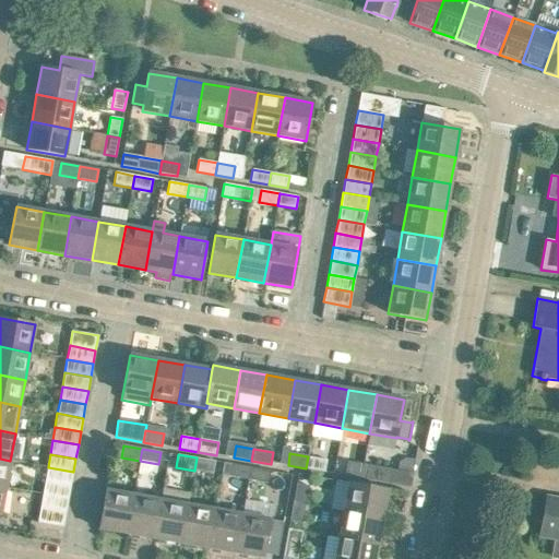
[(324,472),(326,460),(308,456),(306,468),(324,472)]
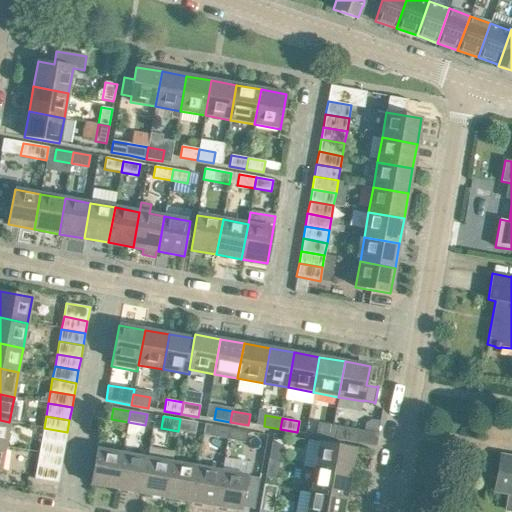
[(195,434),(197,422),(180,419),(178,431),(195,434)]
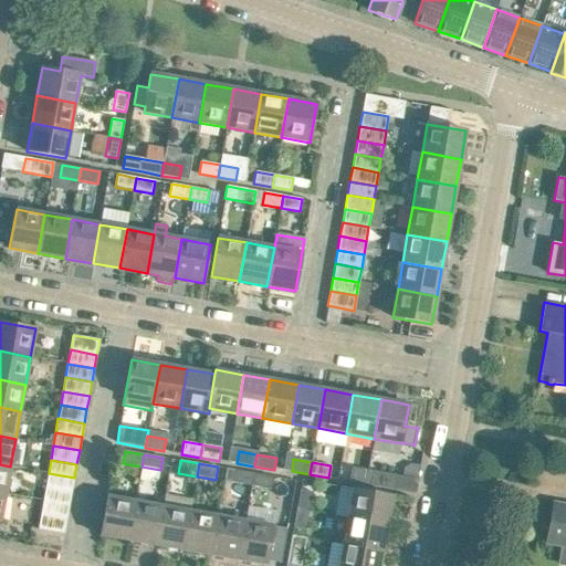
[(404,468),(402,477),(418,480),(420,465),(411,463),(404,468)]
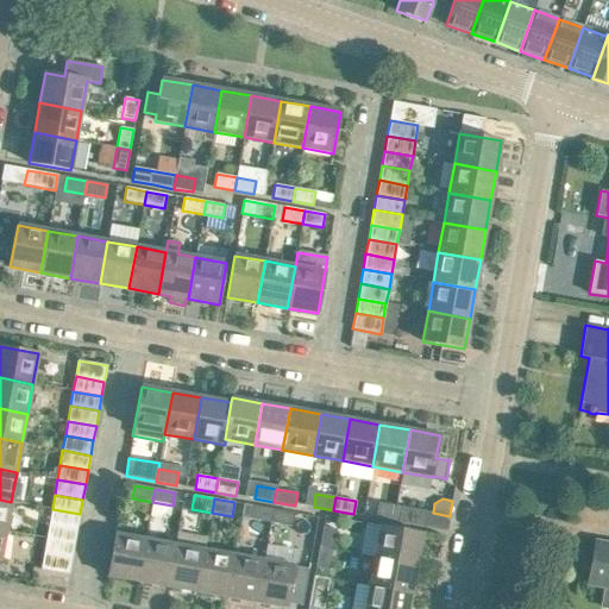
[(0,529),(6,532),(11,502),(0,500),(0,529)]
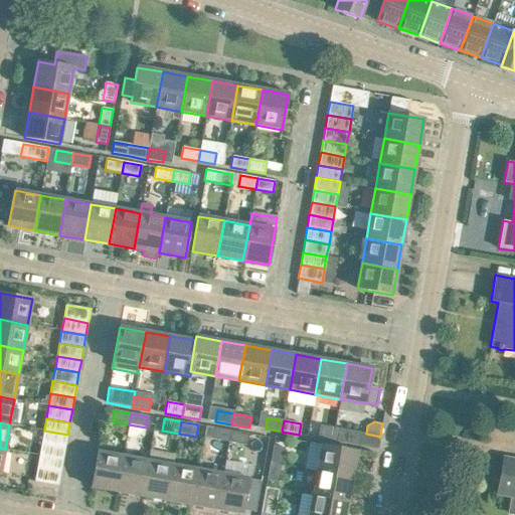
[(332,441),(334,427),(320,425),(318,439),(332,441)]
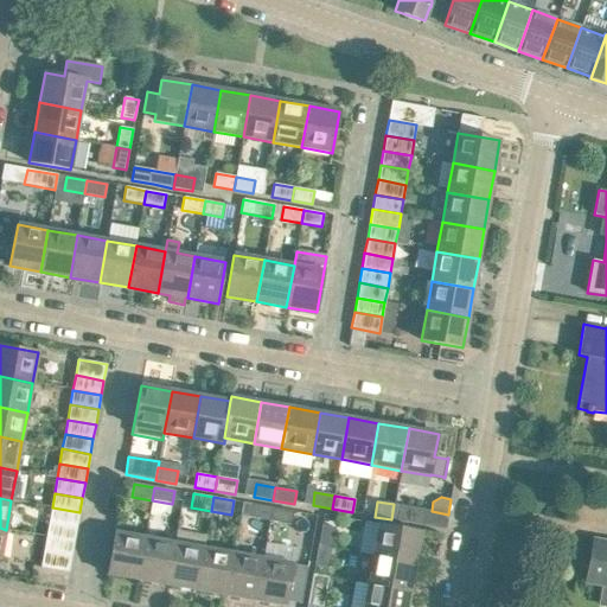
[(269,521),(272,508),(242,503),(240,516),(269,521)]
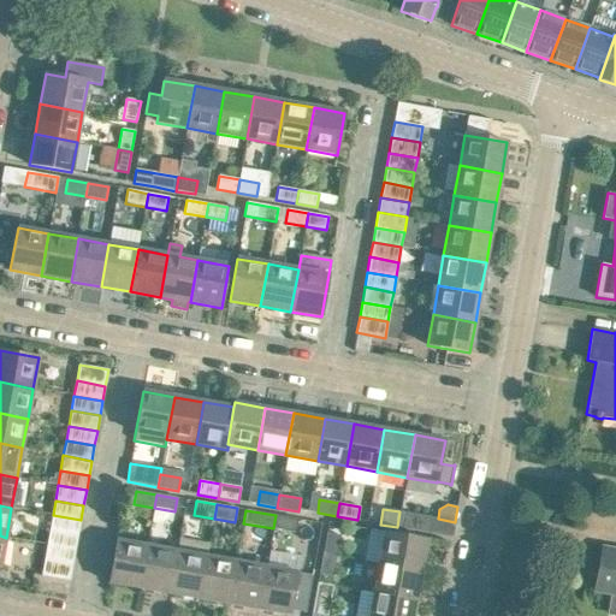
[(428,533),(431,517),(400,511),(397,527),(428,533)]
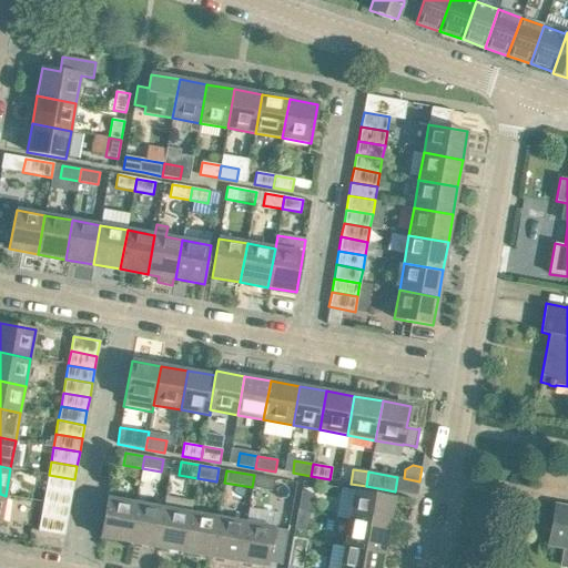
[(72,494),(74,479),(49,475),(46,488),(72,494)]
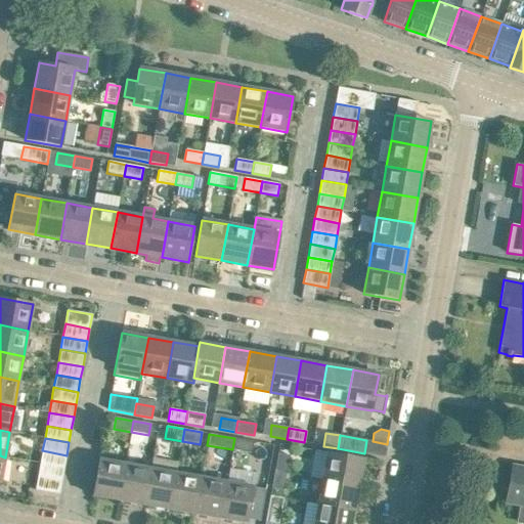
[(250,452),(252,441),(234,438),(232,449),(250,452)]
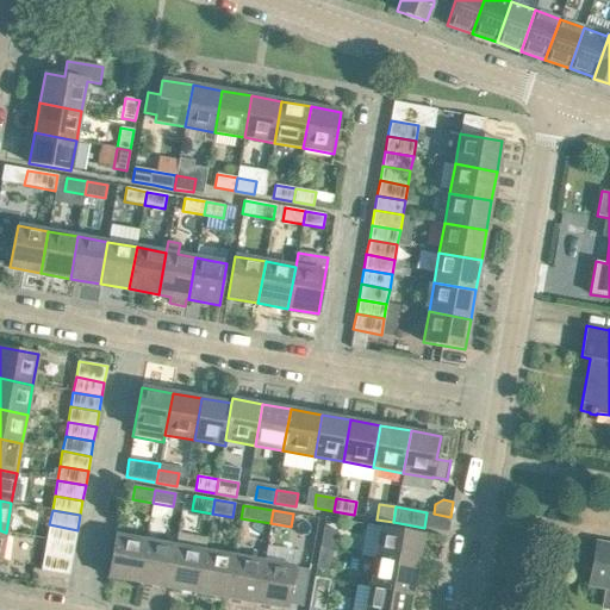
[(75,545),(78,530),(49,524),(47,540),(75,545)]
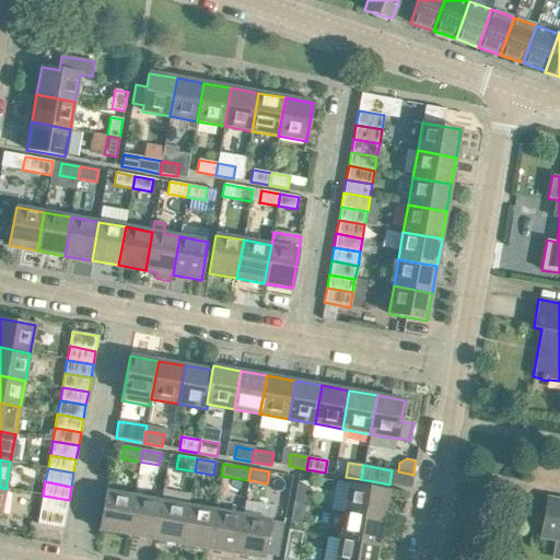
[(383,518),(388,491),(349,483),(345,512),(383,518)]
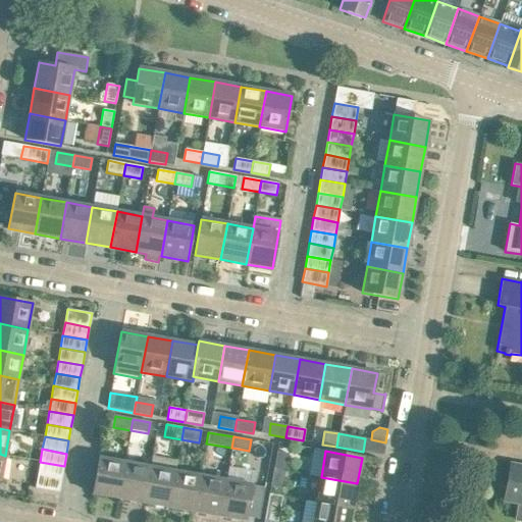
[(284,471),(288,454),(276,452),(273,469),(284,471)]
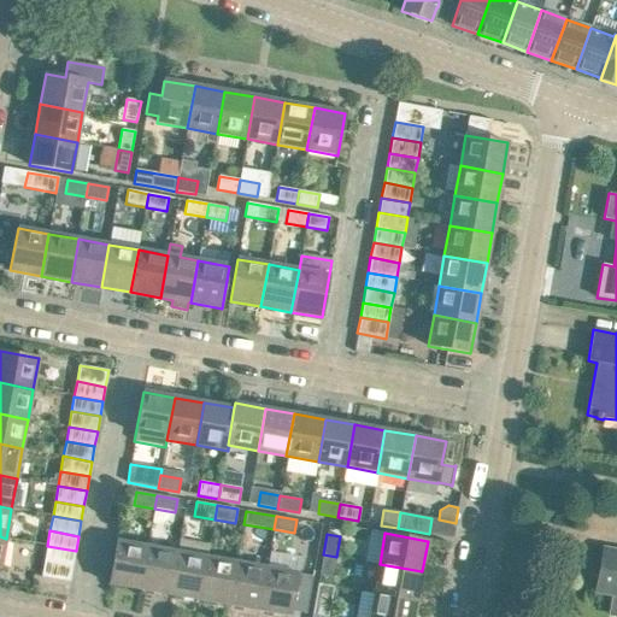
[(140,589),(147,547),(117,541),(109,583),(140,589)]
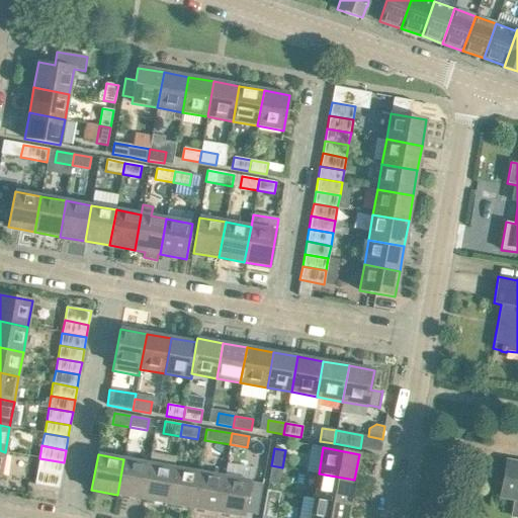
[(61,475),(64,462),(39,458),(37,470),(61,475)]
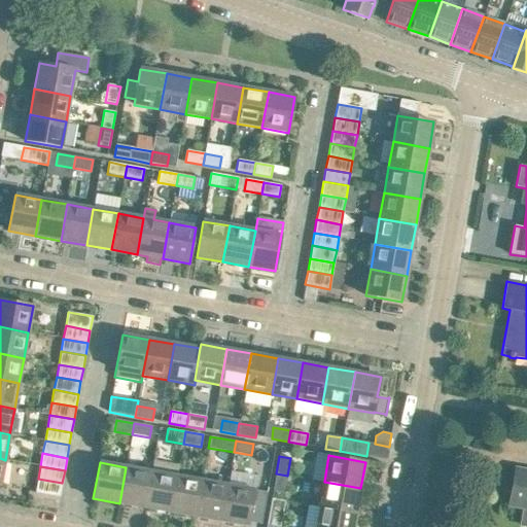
[(145,507),(151,471),(126,467),(119,503),(145,507)]
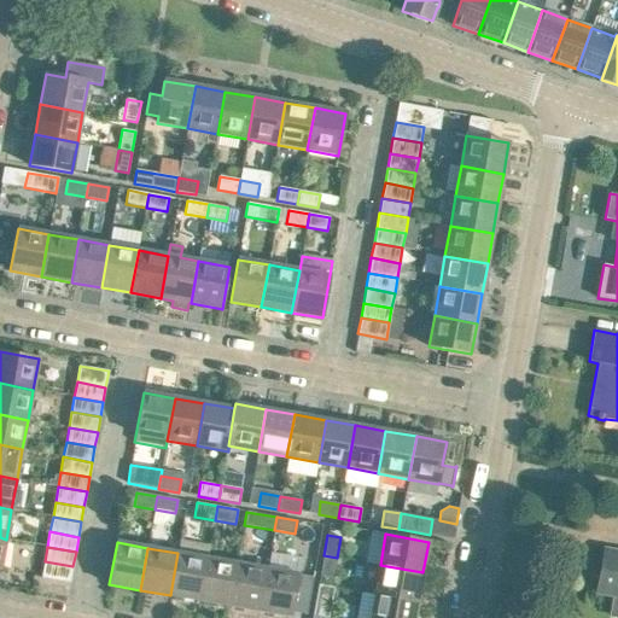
[(617,592),(617,552),(604,549),(596,593),(616,596),(616,593),(617,592)]
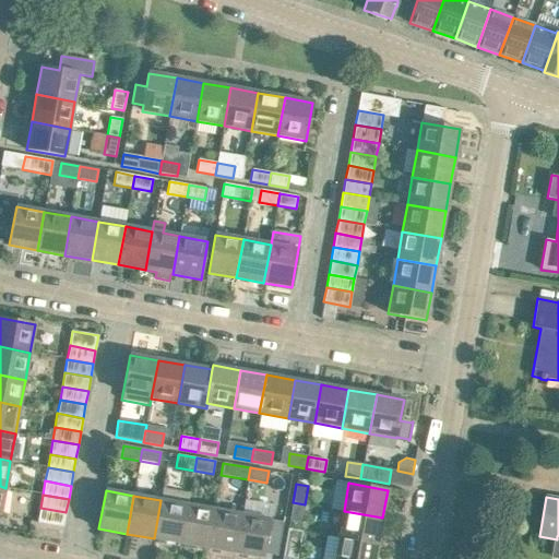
[(181,544),(188,506),(161,500),(154,538),(181,544)]
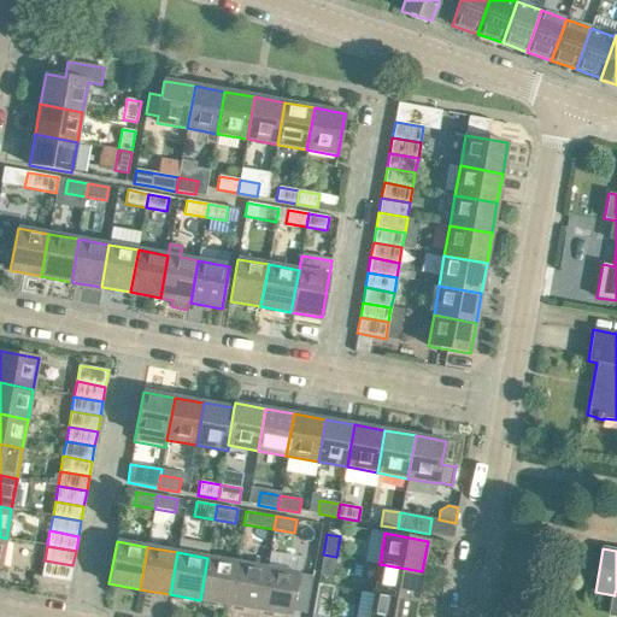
[(333,577),(336,557),(323,554),(319,575),(333,577)]
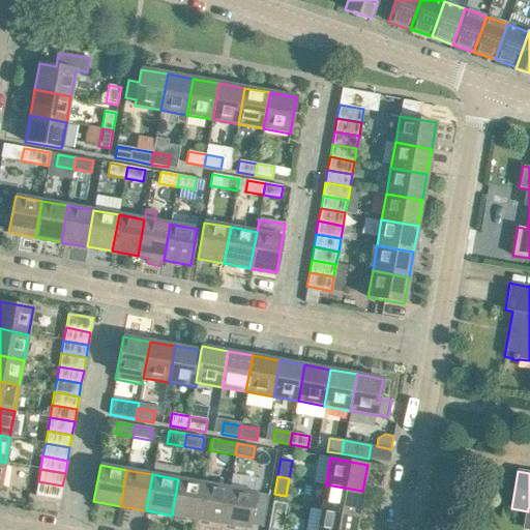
[(197,520),(204,483),(178,479),(172,516),(197,520)]
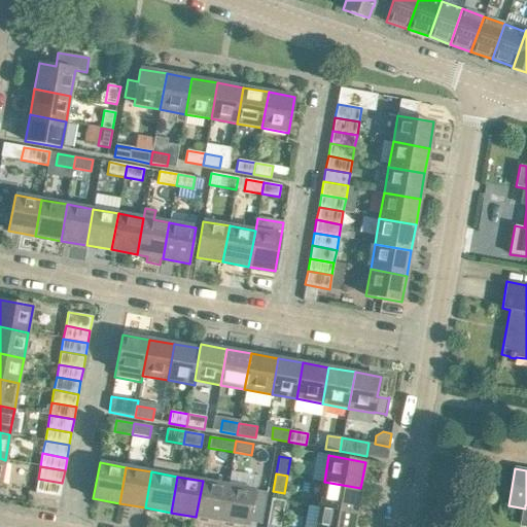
[(60,497),(62,483),(38,479),(36,492),(60,497)]
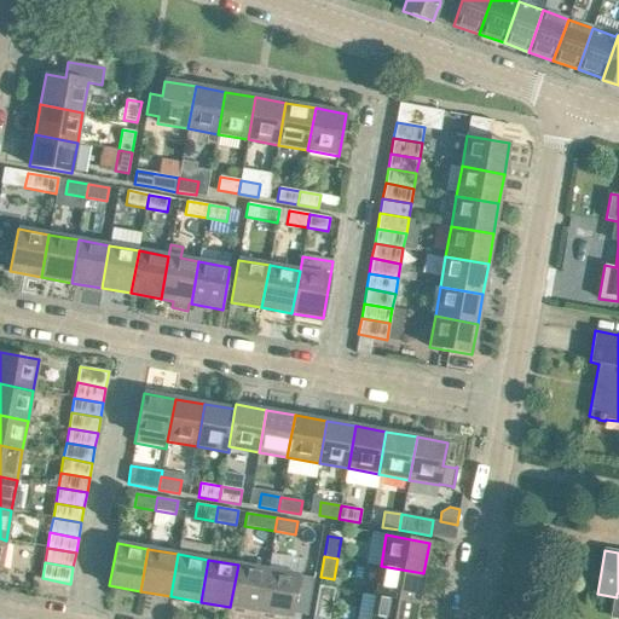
[(260,613),(268,570),(238,565),(230,607),(260,613)]
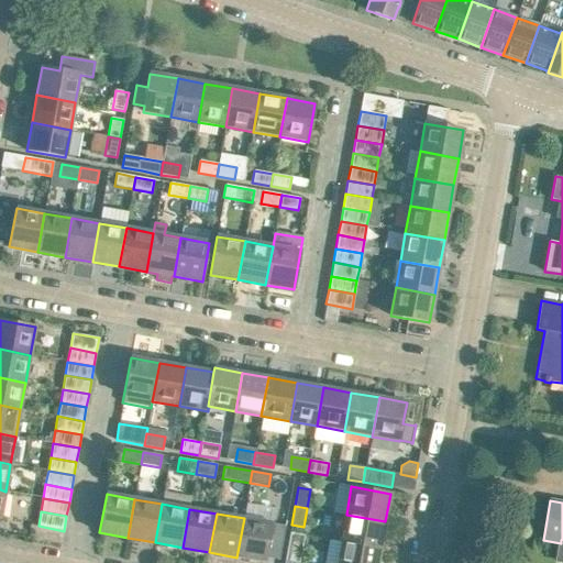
[(381,549),(385,521),(346,515),(341,542),(381,549)]
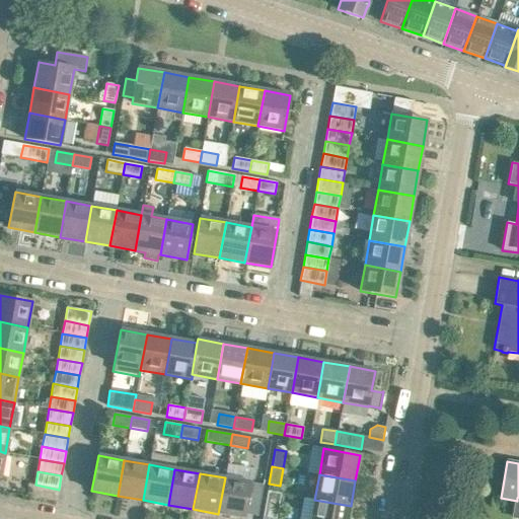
[(244,518),(250,483),(225,477),(218,514),(244,518)]
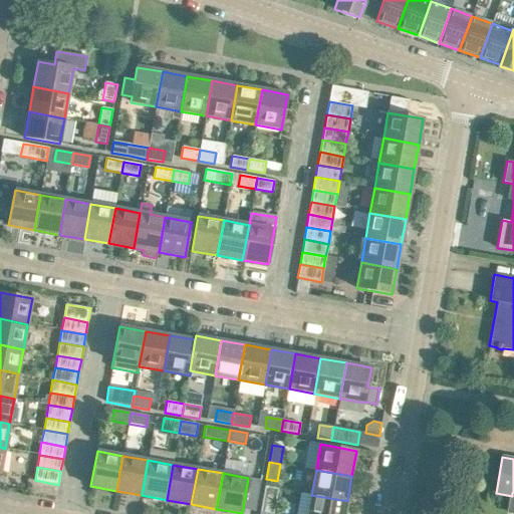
[(270,513),(273,513),(278,489),(265,486),(260,512),(270,513)]
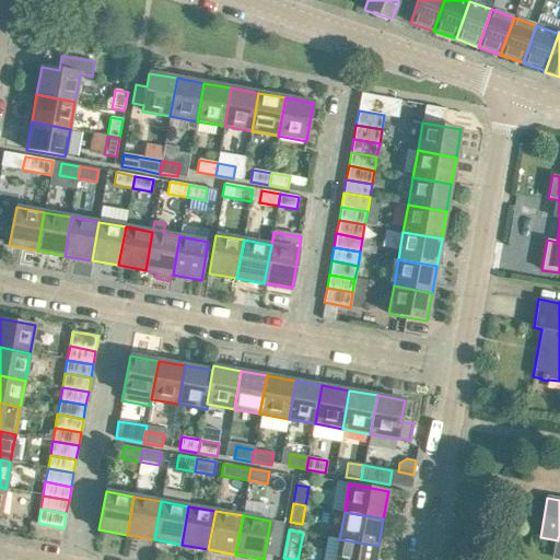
[(375,559),(378,546),(339,539),(335,559),(375,559)]
